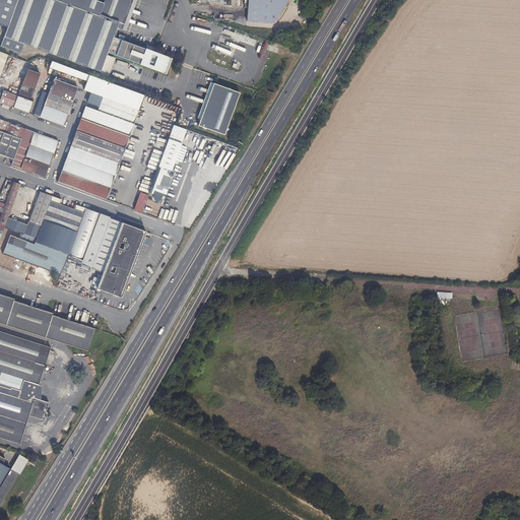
[(0,0),(0,23),(9,27),(19,0),(0,0)]
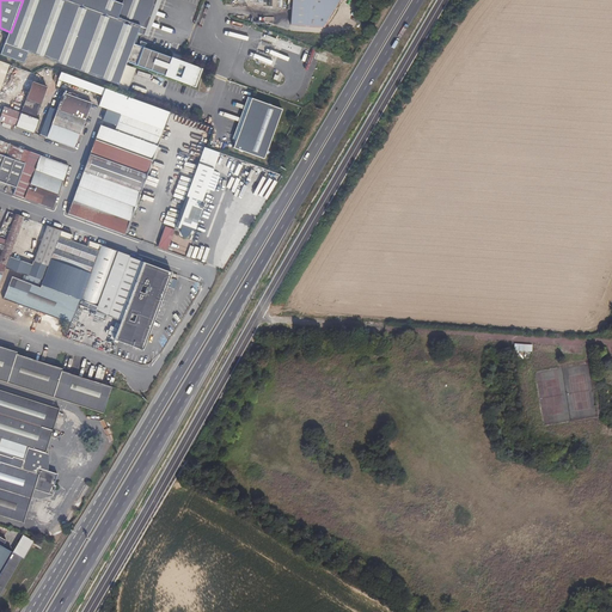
[(23,0),(11,32),(5,53),(24,59),(44,0),(23,0)]
